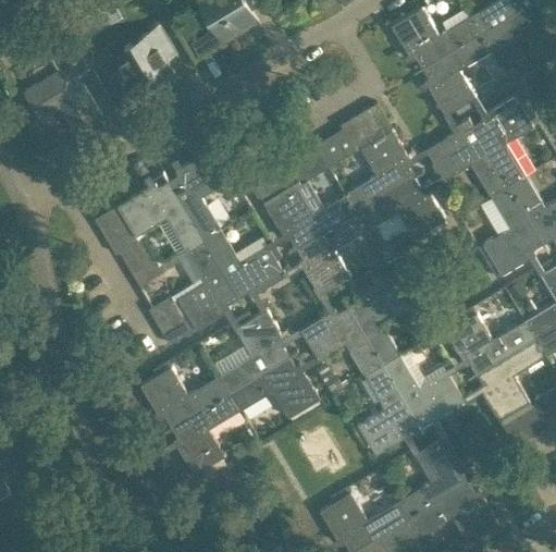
[(196,0),(213,26),(224,45),(225,44),(223,39),(238,31),(241,35),(242,34),(239,29),(254,21),(257,25),(258,25),(247,5),(243,0),(196,0)]
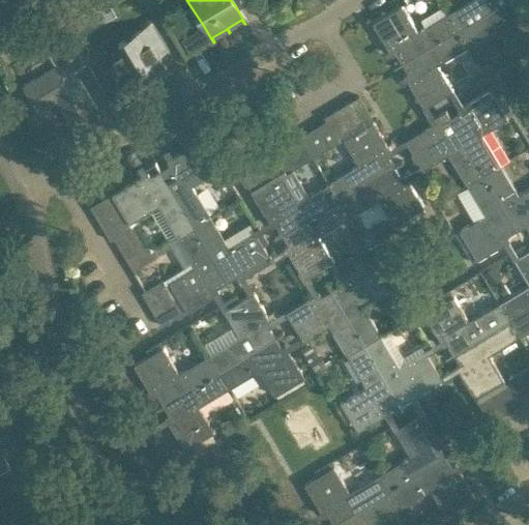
[(473,0),(447,17),(458,33),(512,0),(473,0)]
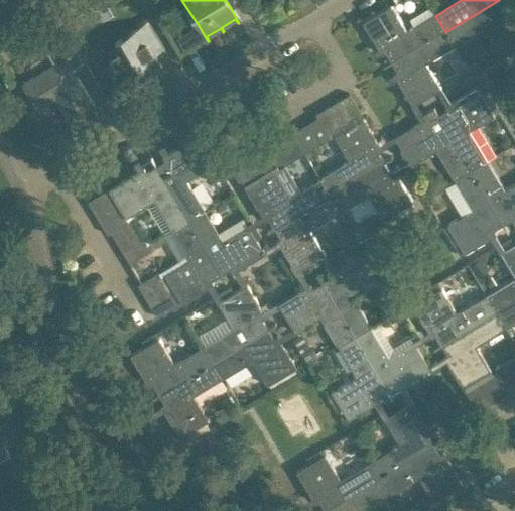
[(506,8),(500,0),(499,0),(445,32),(455,48),(485,30),(500,55),(514,45),(514,15),(510,6),(506,8)]
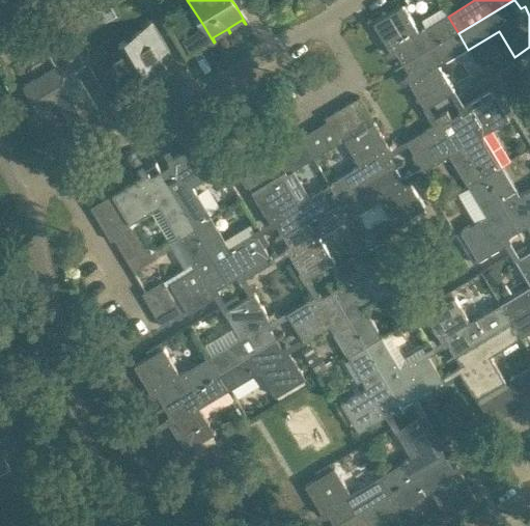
[(418,34),(402,8),(373,26),(393,59),(396,56),(402,66),(458,33),(448,17),(418,34)]
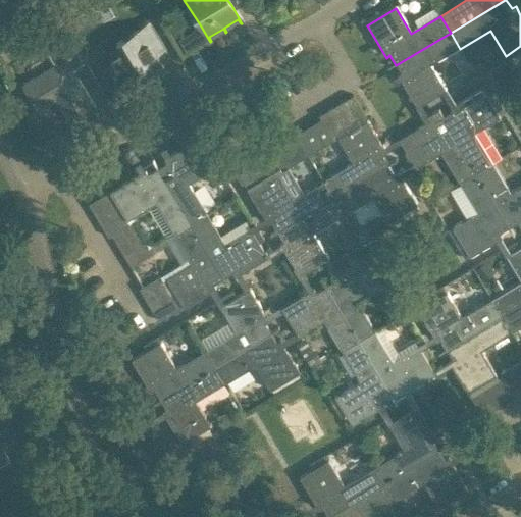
[(62,27),(58,18),(50,23),(55,32),(62,27)]
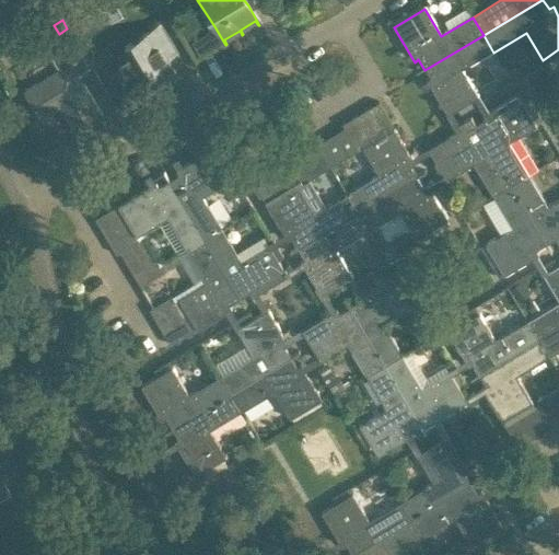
[(175,76),(163,57),(150,34),(109,59),(134,100),(124,105),(125,106),(175,76)]
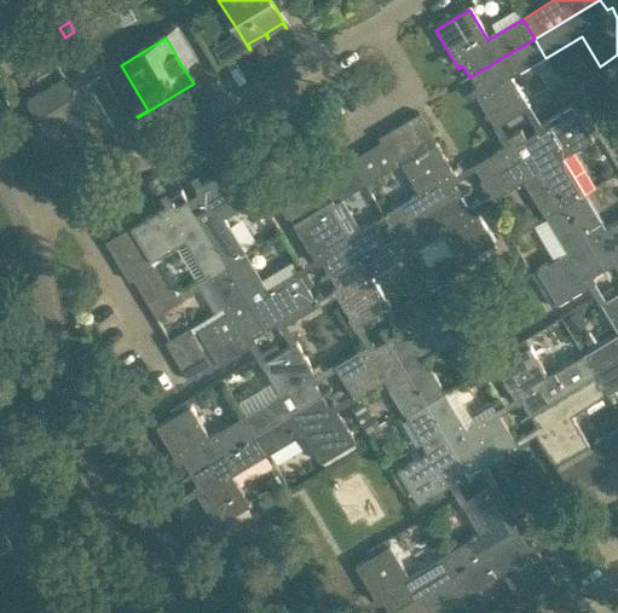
[(535,39),(469,77),(477,88),(472,92),(495,129),(529,109),(510,79),(546,58),(535,39)]
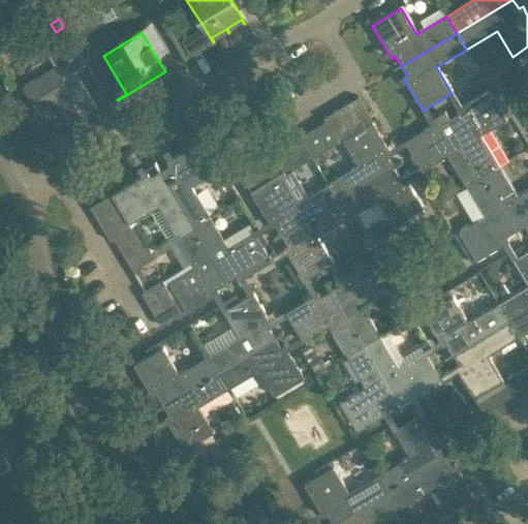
[(96,113),(72,73),(84,66),(68,42),(47,56),(55,70),(24,89),(38,114),(57,102),(72,127),(96,113)]
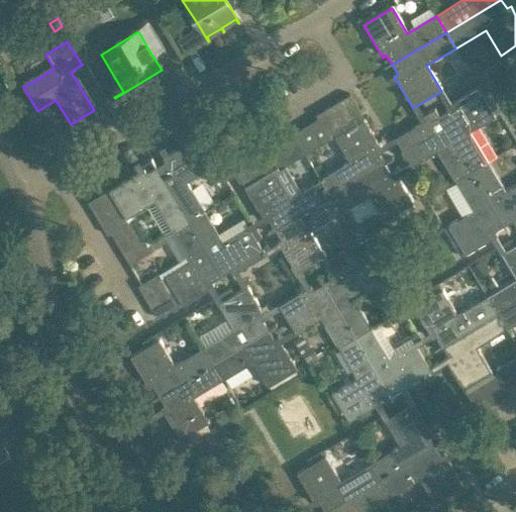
[(471,174),(488,164),(470,134),(495,118),(478,90),(446,109),(448,113),(438,119),(471,174)]
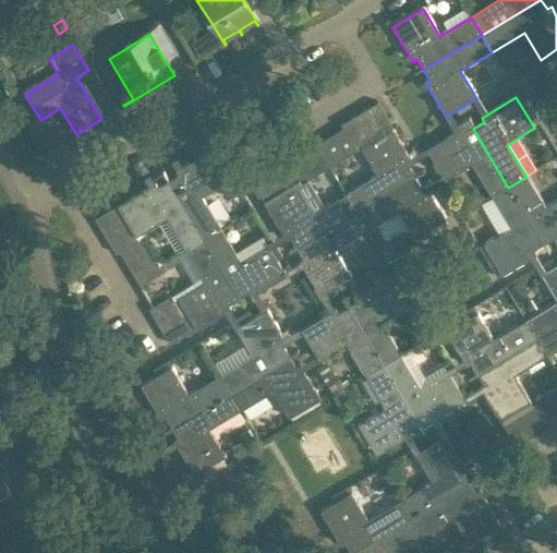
[(376,105),(364,112),(378,134),(390,128),(376,105)]
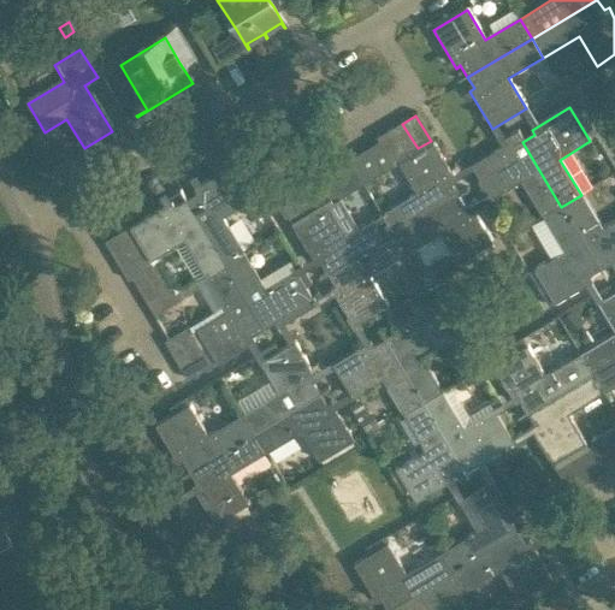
[(404,157),(418,148),(402,124),(390,131),(404,157)]
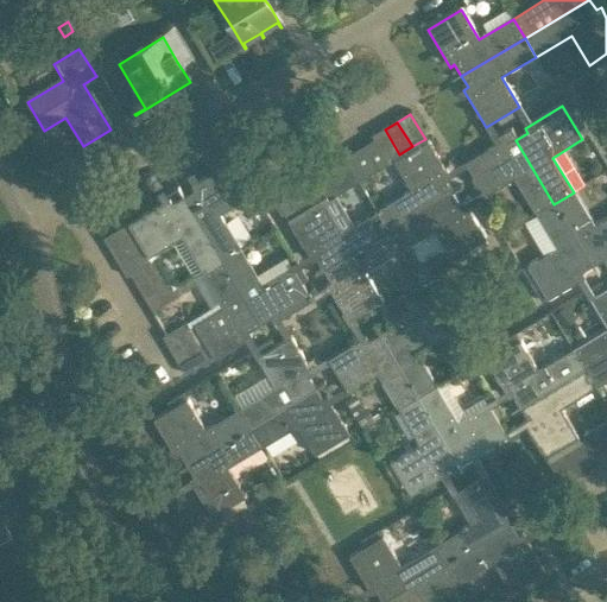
[(372,138),(374,141),(386,162),(387,162),(399,154),(385,130),(372,138)]
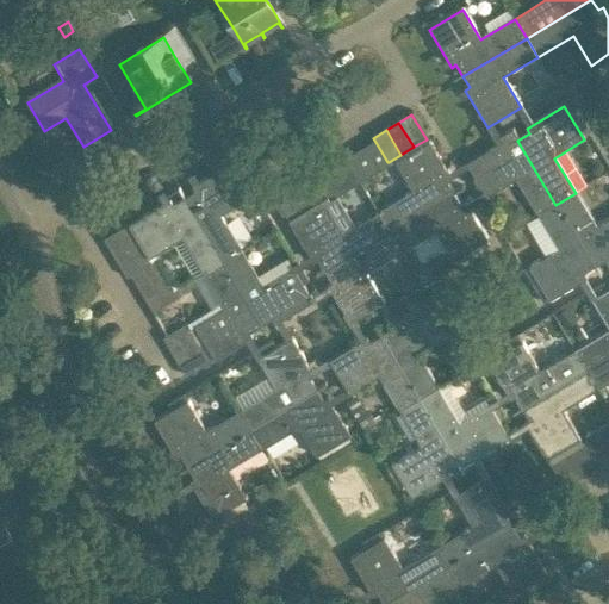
[(466,166),(486,199),(516,181),(538,217),(555,205),(517,141),(507,147),(504,142),(466,166)]
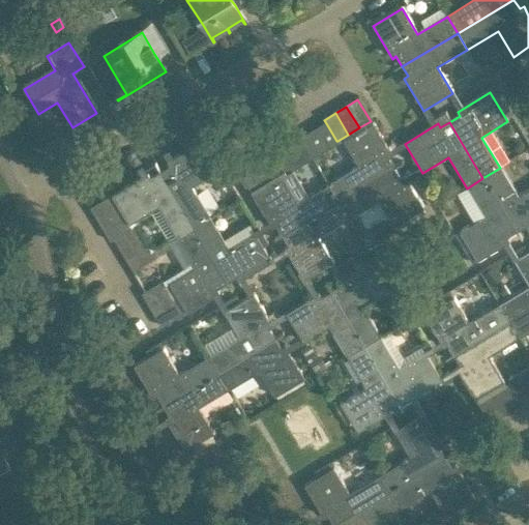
[(340,145),(338,141),(336,141),(326,123),(305,137),(318,157),(340,145)]
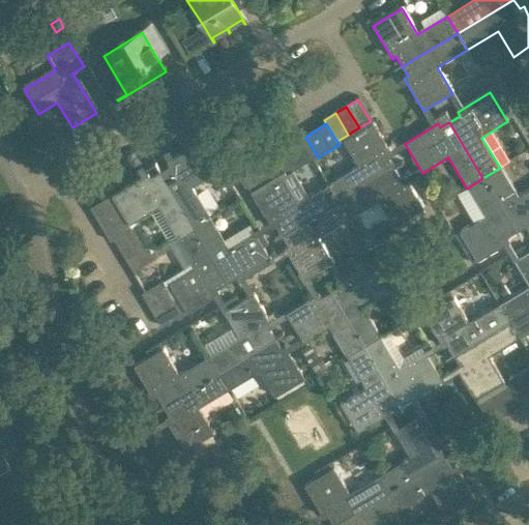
[(329,187),(340,204),(395,172),(388,161),(392,157),(373,124),(355,136),(343,142),(359,170),(329,187)]
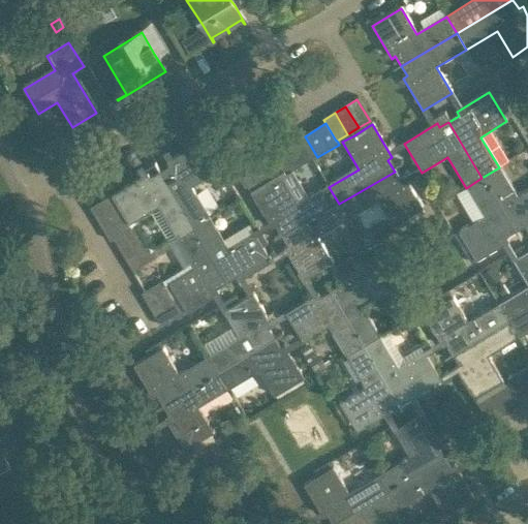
[(305,136),(292,143),(306,164),(317,157),(305,136)]
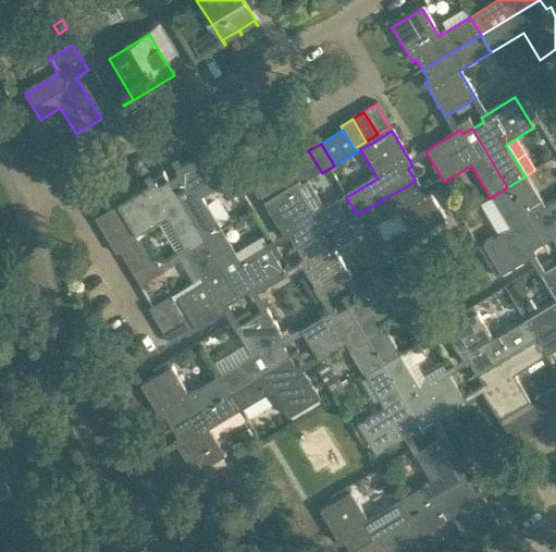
[(311,180),(322,173),(308,150),(298,157),(311,180)]
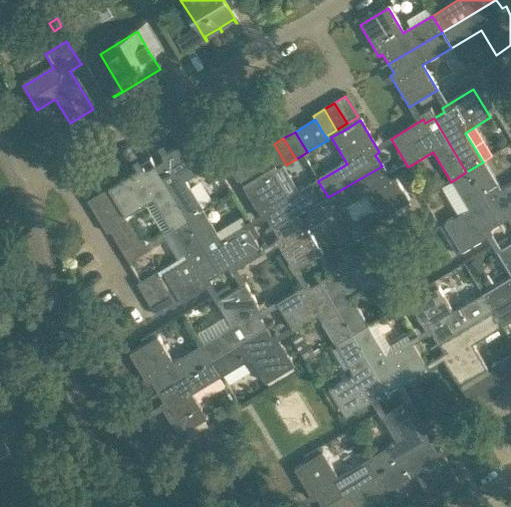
[(164,162),(153,168),(185,222),(203,211),(185,182),(210,167),(193,139),(161,158),(164,162)]
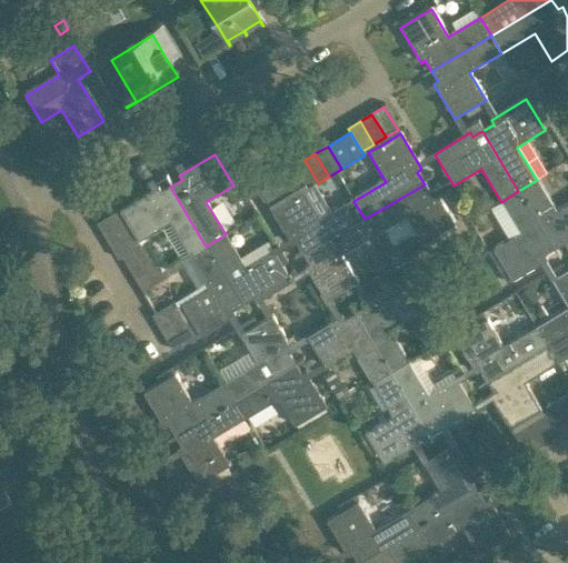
[(307,190),(318,183),(305,160),(295,166),(294,167),(305,186),(307,190)]
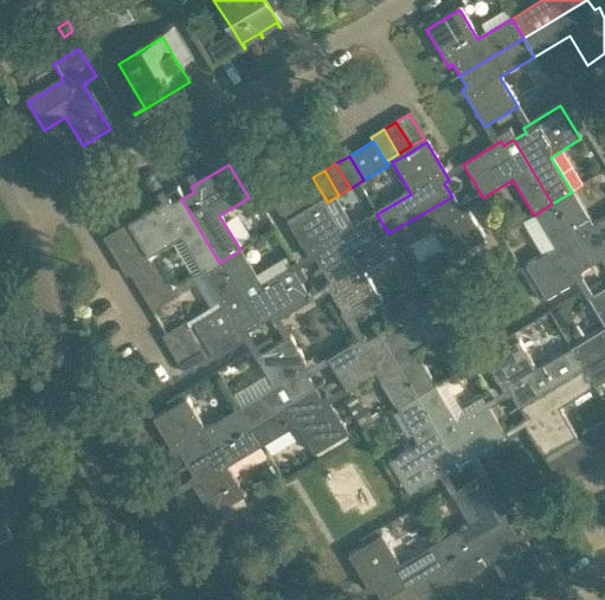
[(311,173),(298,181),(314,205),(324,198),(313,178),(314,176),(311,173)]
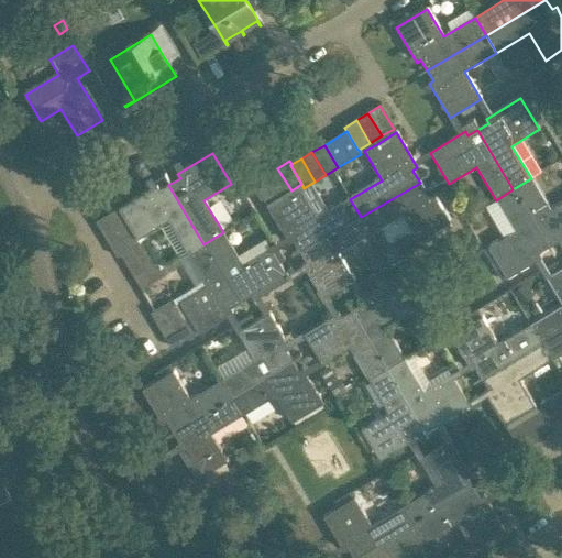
[(277,168),(266,175),(279,198),(291,190),(277,168)]
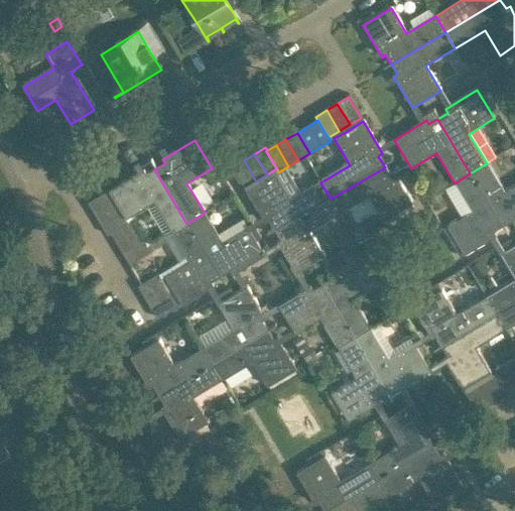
[(244,188),(256,181),(244,160),(232,167),(244,188)]
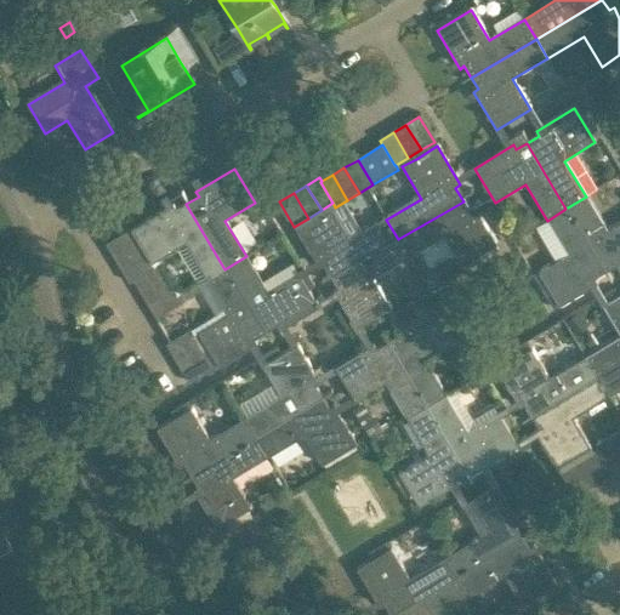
[(586,197),(566,209),(606,274),(618,267),(619,271),(619,225),(608,232),(586,197)]
